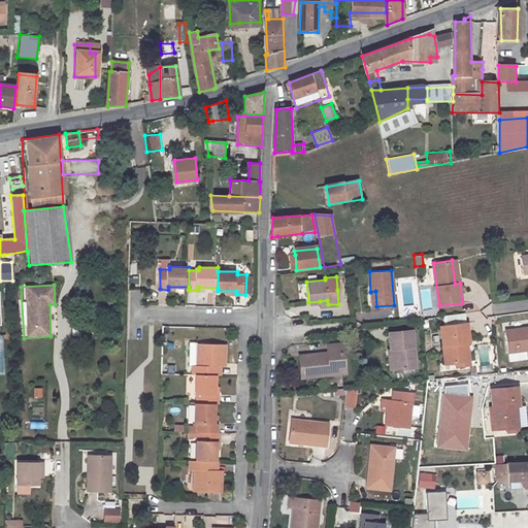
[(469,360),(467,342),(469,341),(467,323),(441,326),(446,363),(456,362),(459,365),(467,365),(469,360)]
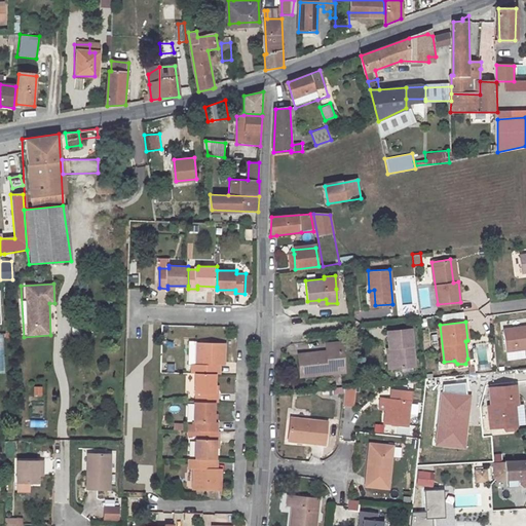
[(505,350),(525,348),(525,327),(503,329),(505,350)]
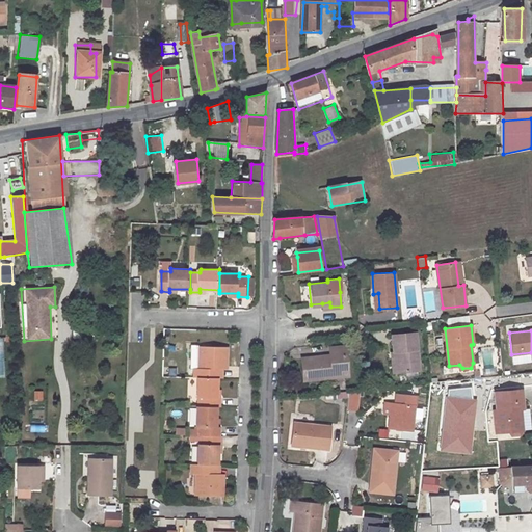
[(415,333),(392,335),(394,351),(397,351),(399,371),(419,369),(415,333)]
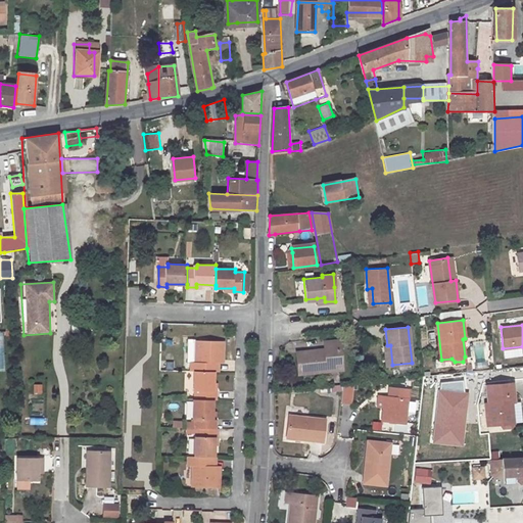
[(215,371),(218,371),(218,360),(225,360),(225,340),(189,338),(188,362),(191,361),(191,370),(195,371),(215,371)]
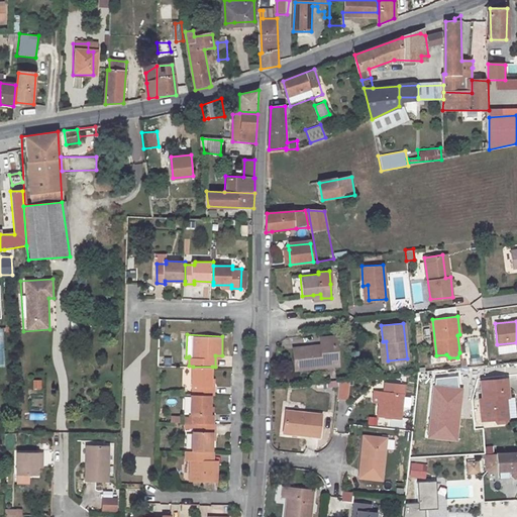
[(313,363),(335,360),(334,344),(337,344),(336,335),(320,337),(320,345),(294,347),(295,369),(313,367),(313,363)]
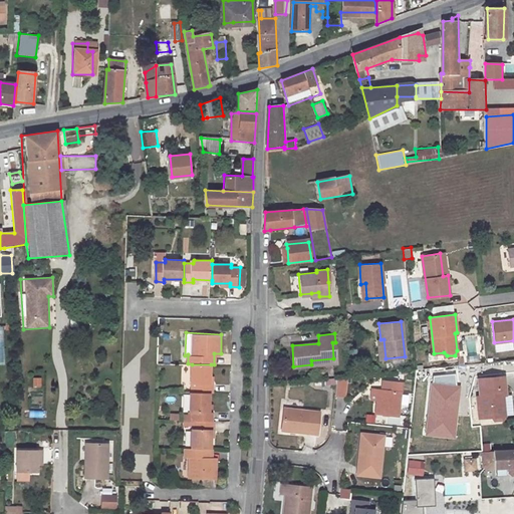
[(161,354),(161,361),(170,363),(171,355),(161,354)]
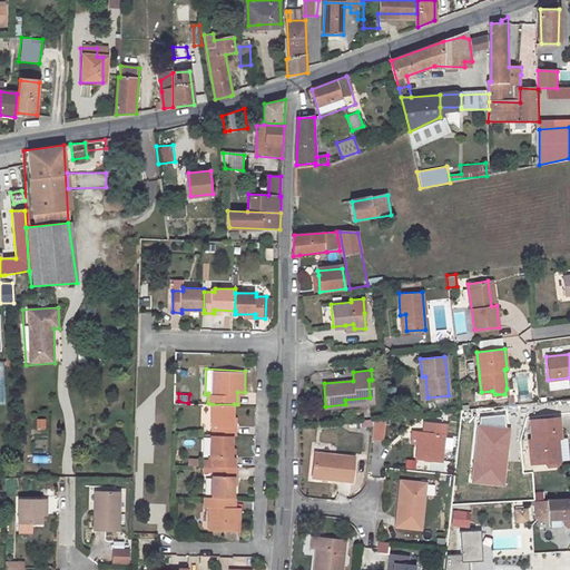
[(215,434),(233,434),(236,435),(236,424),(233,424),(234,404),(213,404),(212,423),(216,423),(215,434)]
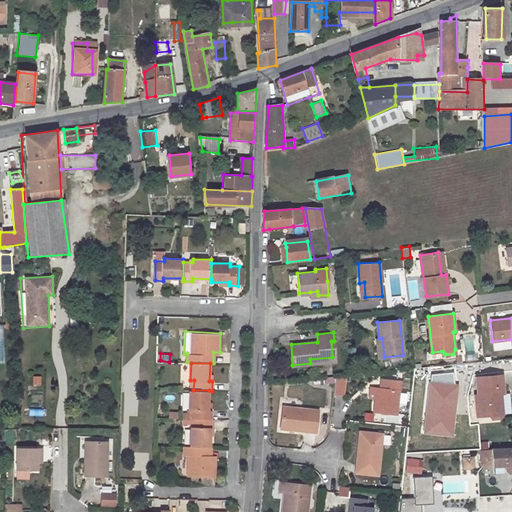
[(475,366),(478,396),(475,396),(477,417),(489,416),(492,419),(500,418),(502,414),(500,394),(503,393),(500,364),(488,365),(475,366)]
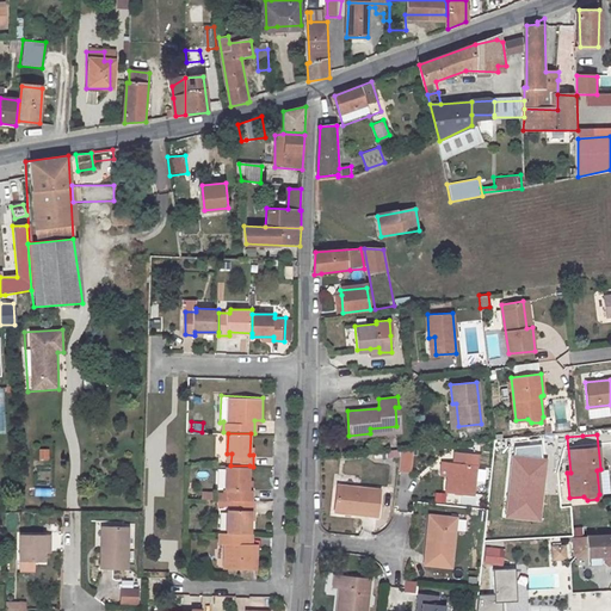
[(455,452),(454,462),(452,468),(448,468),(446,492),(474,495),(479,456),(455,452)]
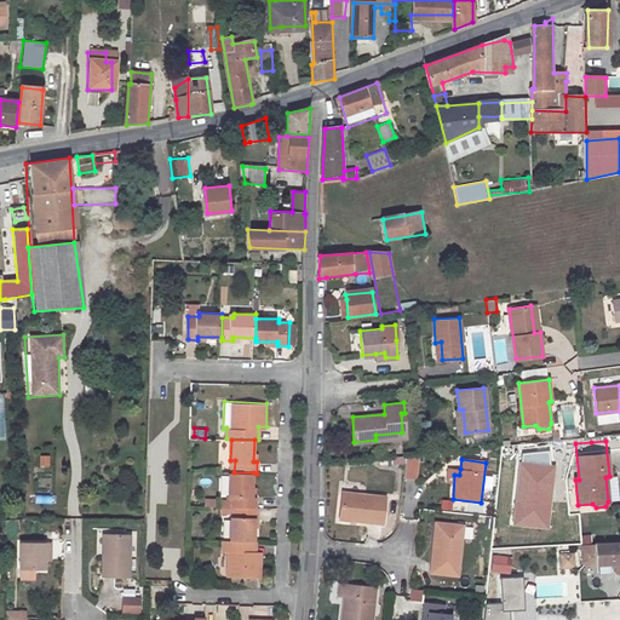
[(413,486),(414,468),(406,466),(403,484),(413,486)]
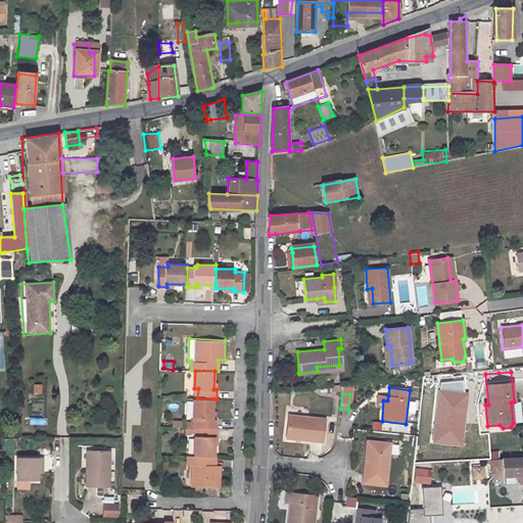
[(214,398),(197,398),(194,398),(194,417),(197,418),(197,427),(200,427),(216,427),(217,418),(212,418),(214,398)]
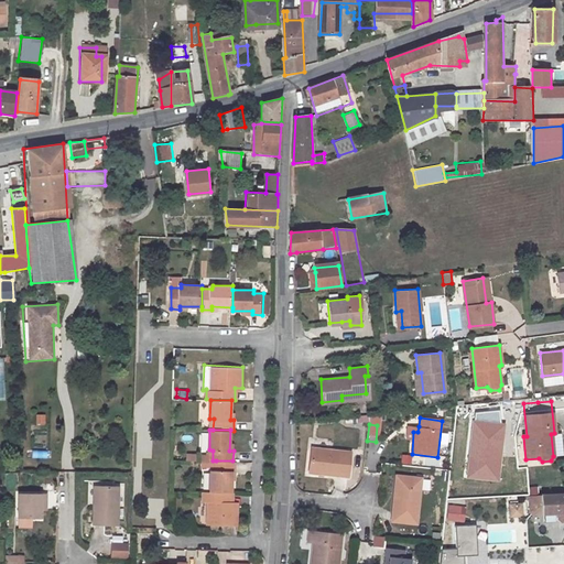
[(347,476),(350,453),(311,448),(308,473),(347,476)]
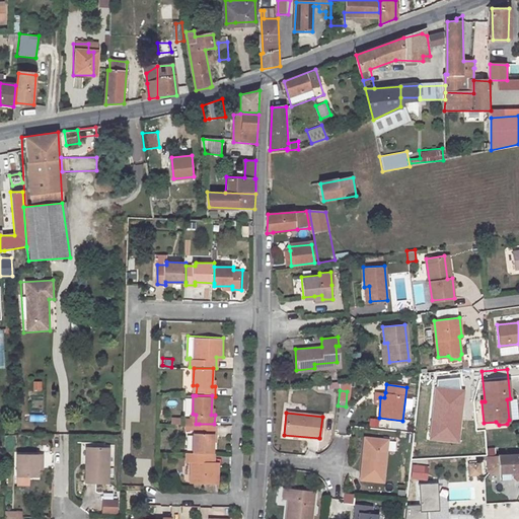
[(368,427),(377,427),(377,419),(369,419),(368,427)]
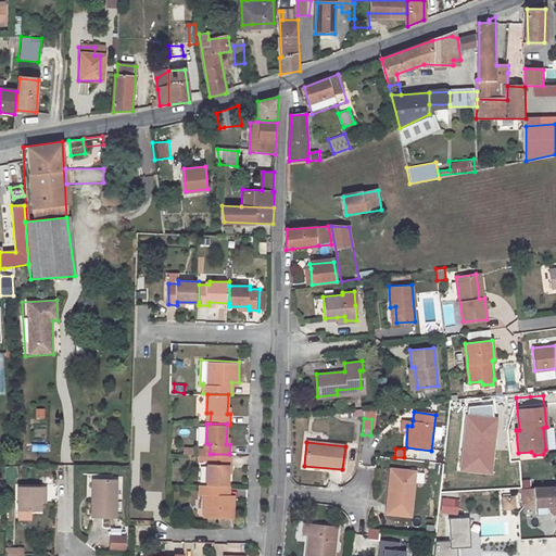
[(234,454),(229,454),(213,454),(213,464),(210,464),(209,483),(229,484),(229,465),(234,465),(234,454)]
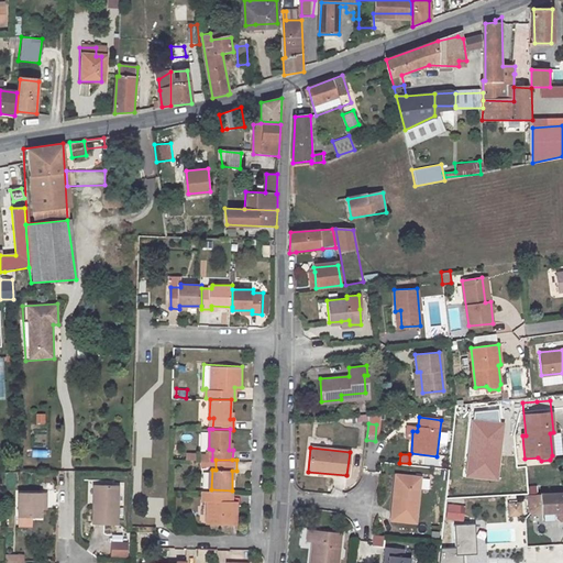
[(508,468),(488,471),(489,479),(509,476),(508,468)]
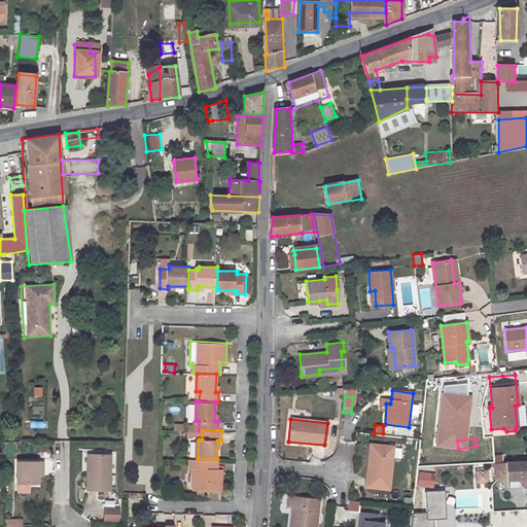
[(394,448),(371,445),(366,487),(390,490),(394,448)]
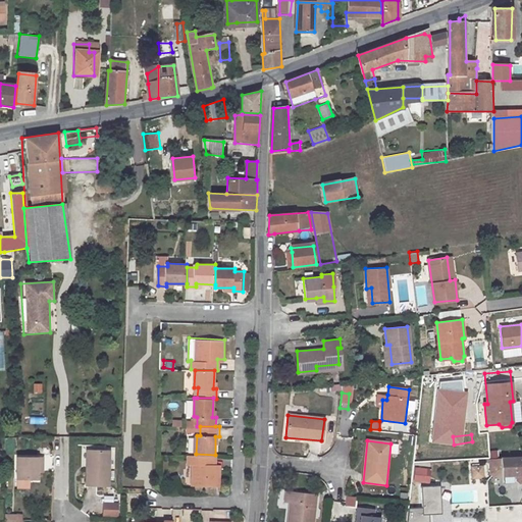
[(108,451),(84,450),(83,485),(107,486),(108,451)]
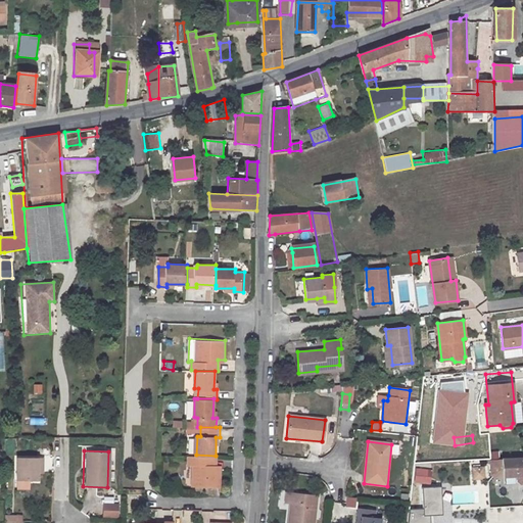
[(19,475),(40,476),(40,469),(40,463),(45,463),(45,455),(20,455),(19,475)]
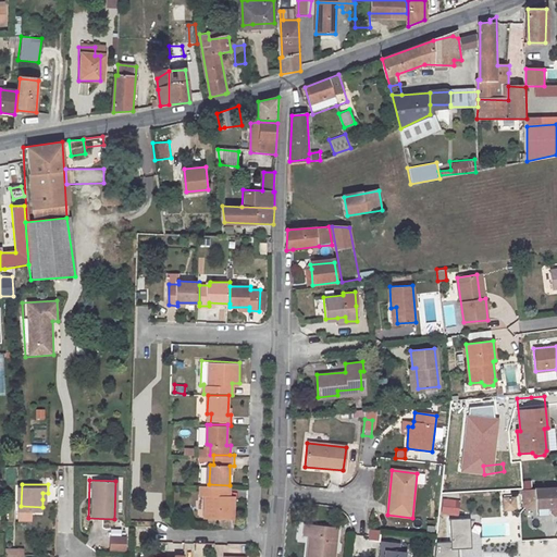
[(205,518),(235,519),(235,498),(230,498),(230,485),(209,484),(201,484),(201,494),(206,494),(205,518)]
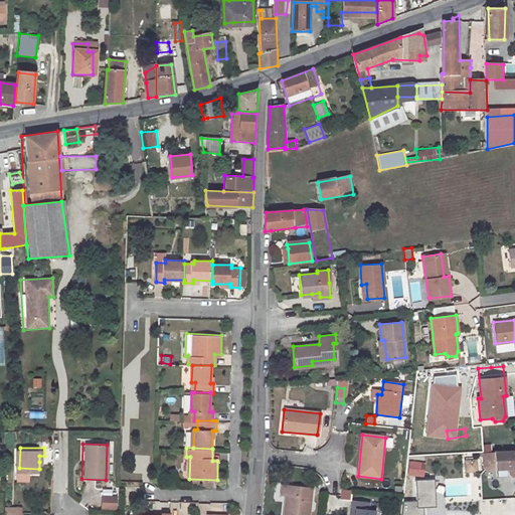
[(514,468),(514,452),(482,455),(483,471),(514,468)]
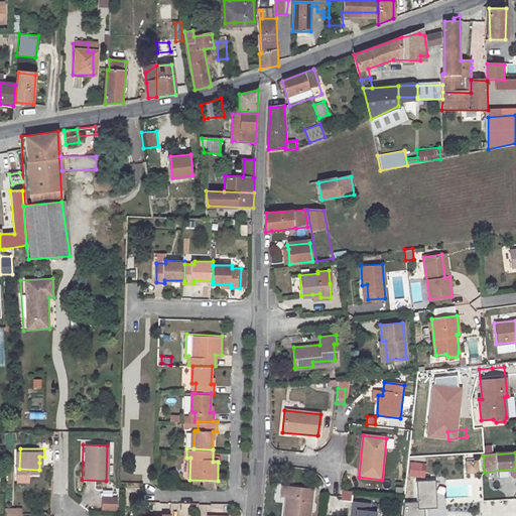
[(464,459),(465,474),(478,473),(477,458),(464,459)]
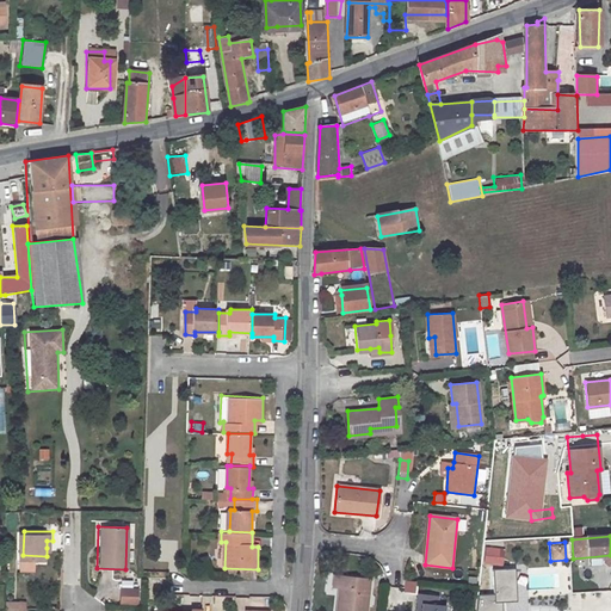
[(485,547),(482,563),(501,566),(504,548),(485,547)]
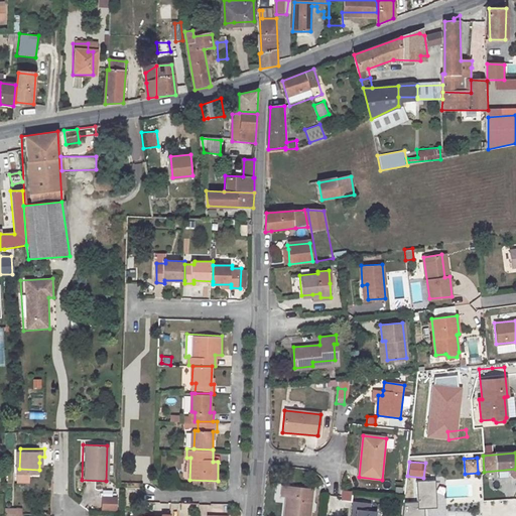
[(434,480),(415,481),(415,501),(403,503),(401,515),(425,515),(425,509),(436,507),(434,480)]
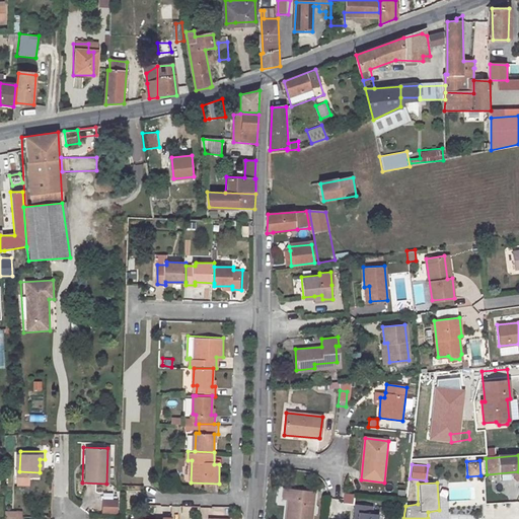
[(291,491),(290,501),(288,518),(312,518),(315,494),(291,491)]
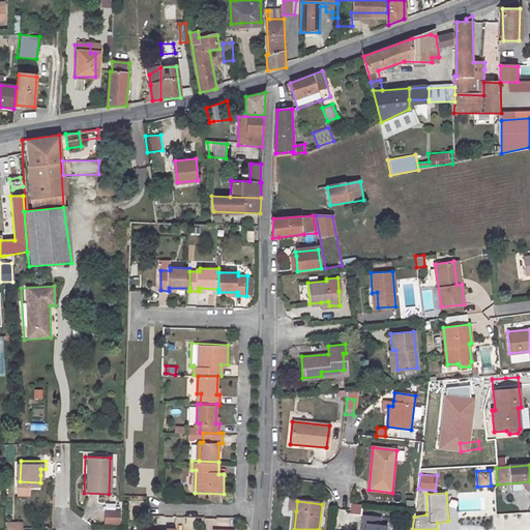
[(102,525),(119,525),(120,509),(102,509),(102,525)]
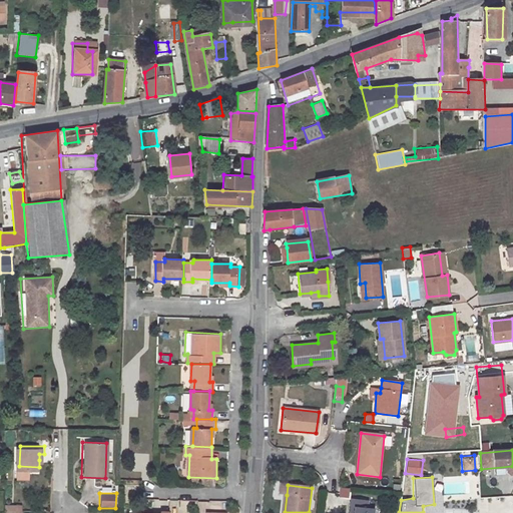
[(375,512),(376,508),(370,507),(371,500),(352,498),(350,512),(375,512)]
